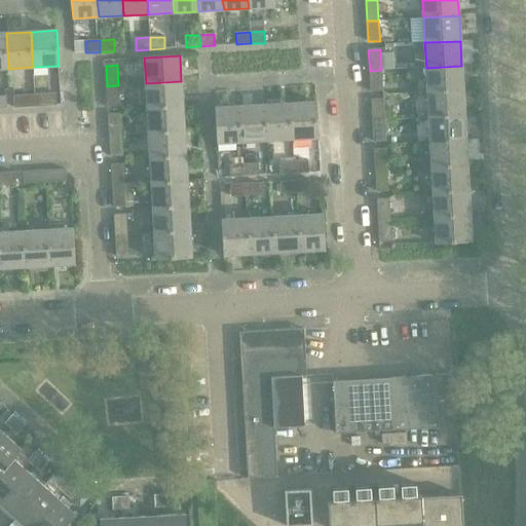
[(461,66),(426,68),(427,92),(463,90),(461,66)]
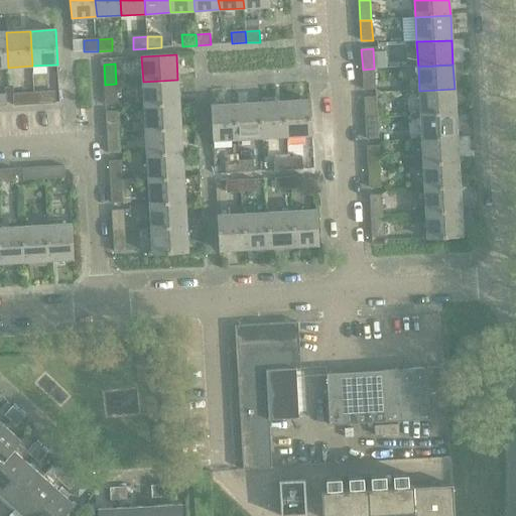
[(374,69),(363,70),(364,90),(375,89),(374,69)]
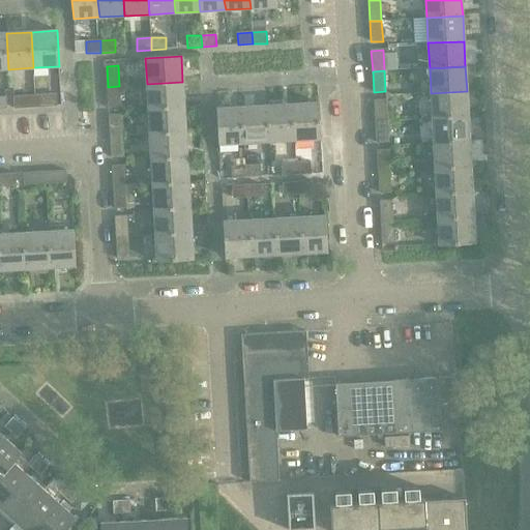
[(182,82),(147,84),(148,110),(184,108),(182,82)]
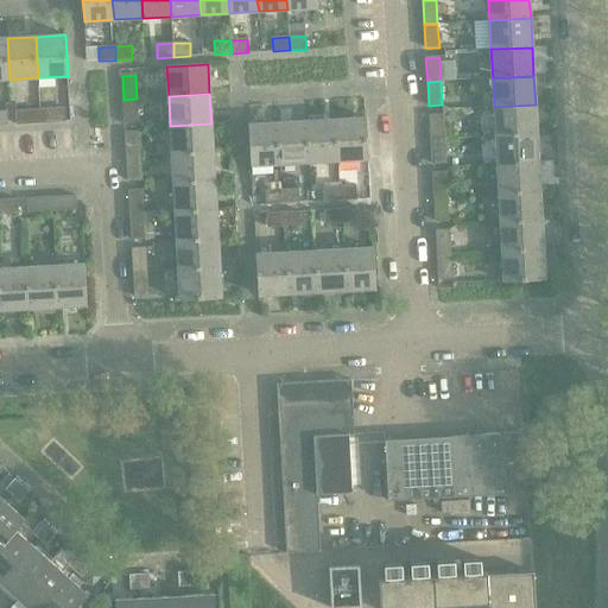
[(137,99),(124,100),(125,124),(138,122),(137,99)]
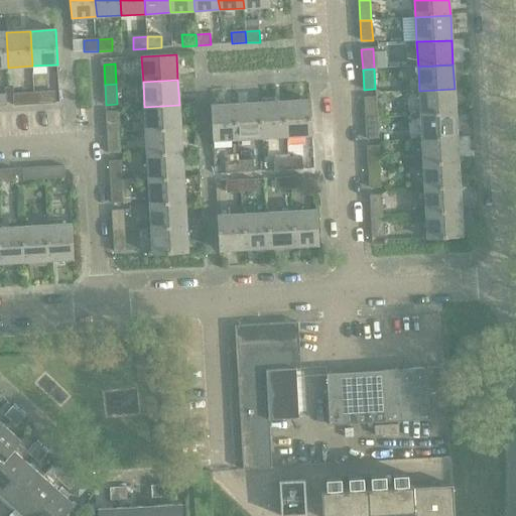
[(455,89),(419,91),(420,116),(456,114),(455,89)]
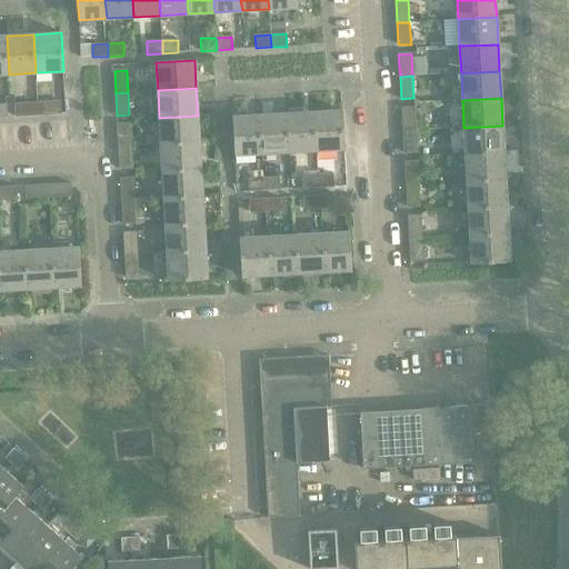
[(60,101),(38,102),(38,116),(60,115),(60,101)]
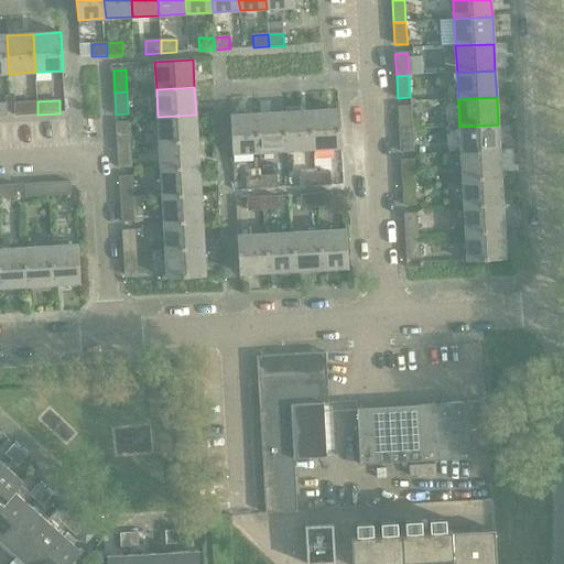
[(38,115),(38,101),(15,102),(15,116),(38,115)]
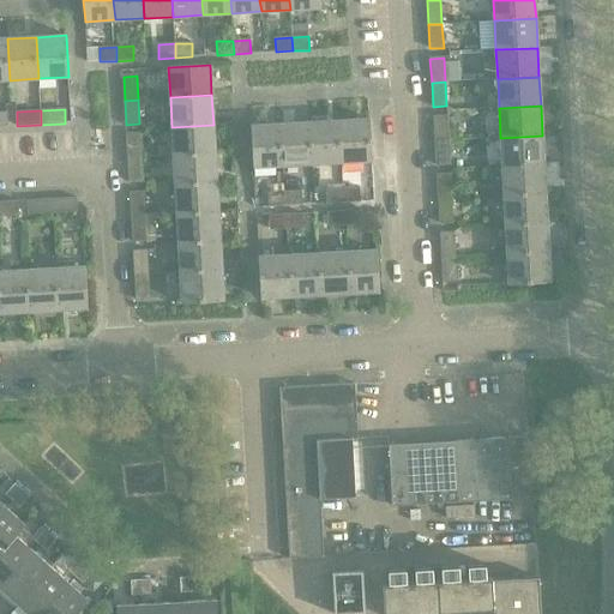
[(433,118),(434,140),(449,140),(447,116),(433,118)]
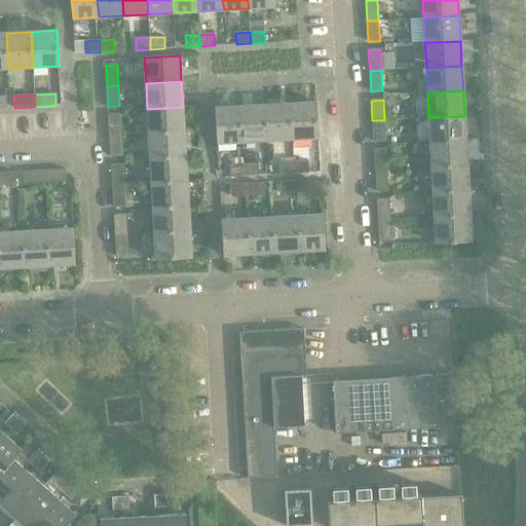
[(316,102),(291,104),(293,139),(318,138),(316,102)]
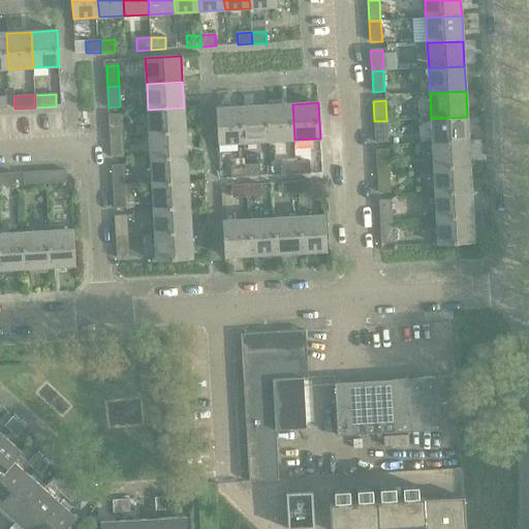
[(292,104),(268,105),(270,142),(294,139),(292,104)]
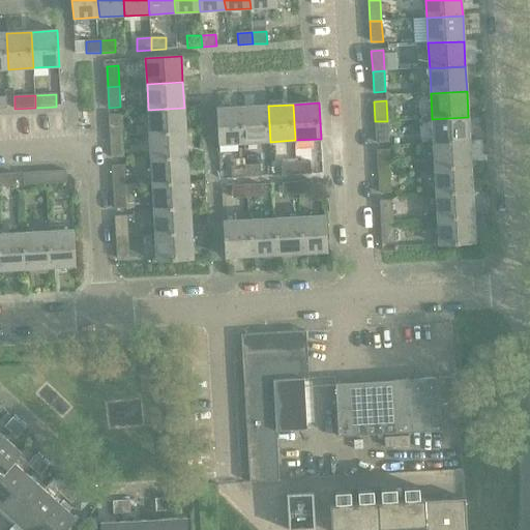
[(268,106),(242,108),(244,143),(270,142),(268,106)]
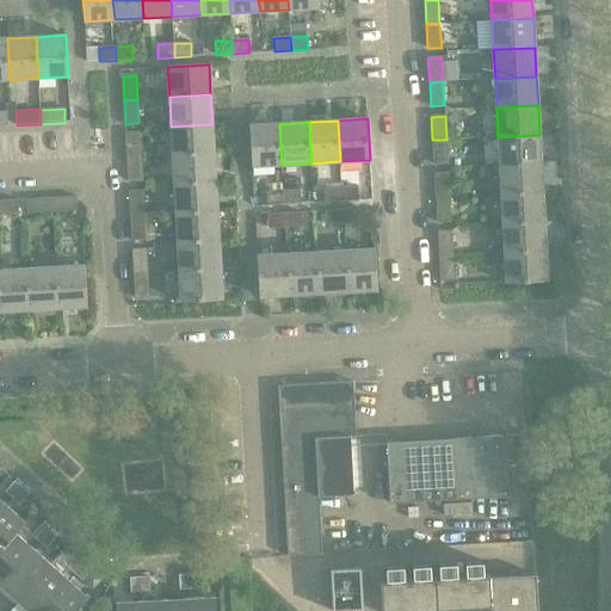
[(213,124),(171,127),(173,155),(214,153),(213,124)]
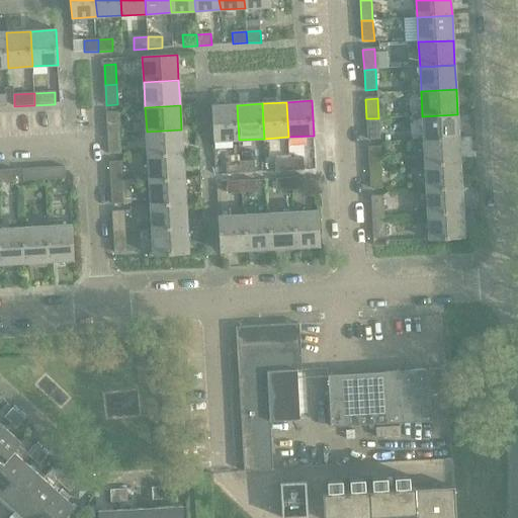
[(239,140),(237,105),(211,106),(213,142),(239,140)]
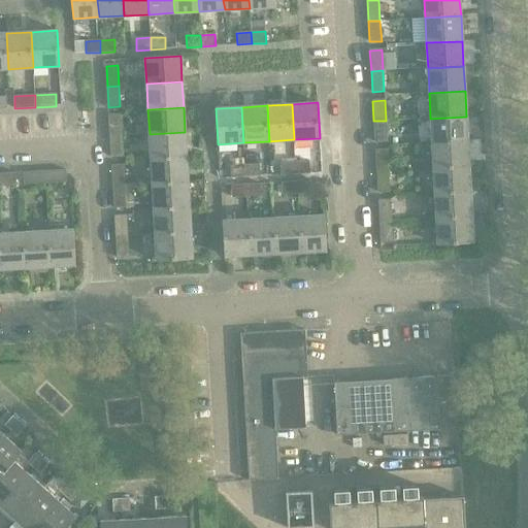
[(108,116),(110,136),(122,136),(121,116),(108,116)]
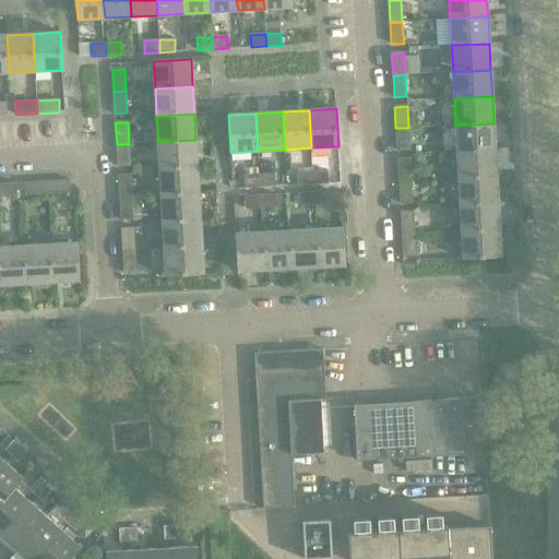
[(494,123),(455,126),(458,152),(495,150),(494,123)]
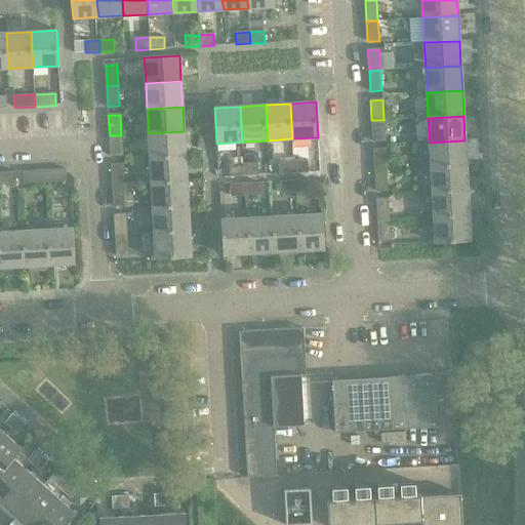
[(384,120),(371,120),(373,140),(385,140),(384,120)]
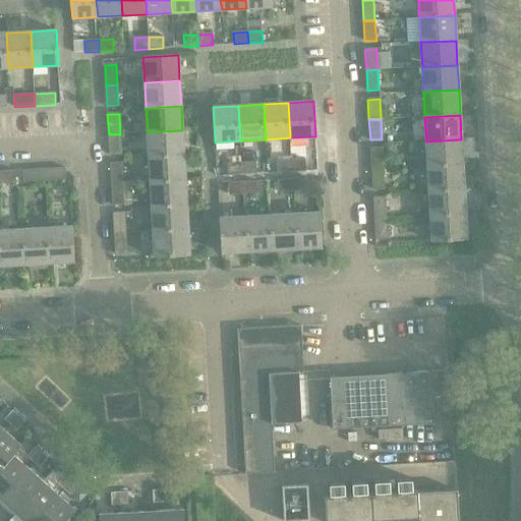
[(182,130),(148,132),(149,157),(184,155),(182,130)]
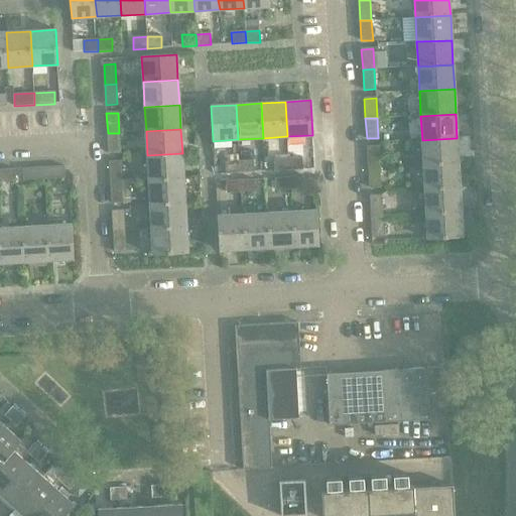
[(119,133),(108,133),(109,153),(120,153),(119,133)]
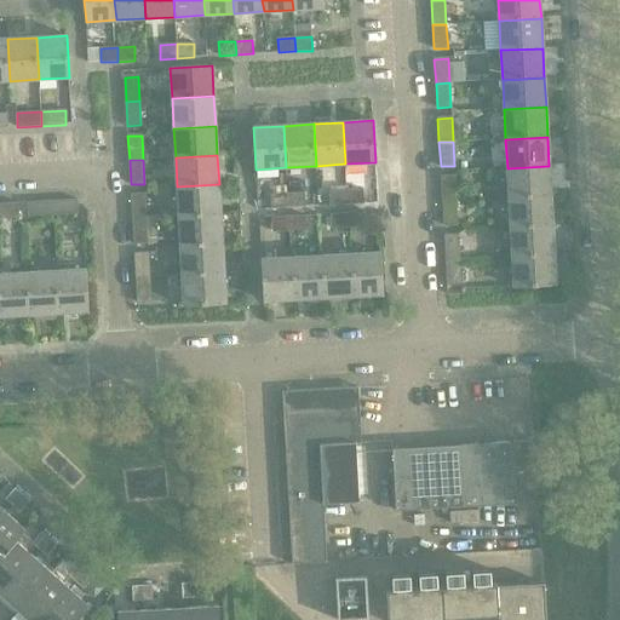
[(549,166),(507,168),(509,197),(551,195),(549,166)]
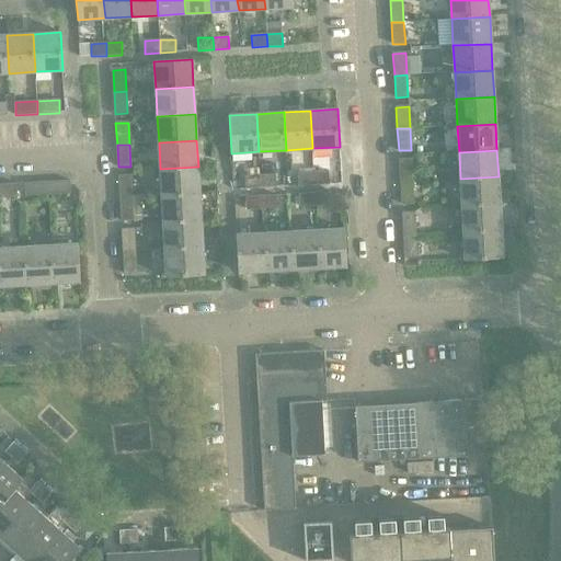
[(399,160),(400,182),(413,182),(412,160),(399,160)]
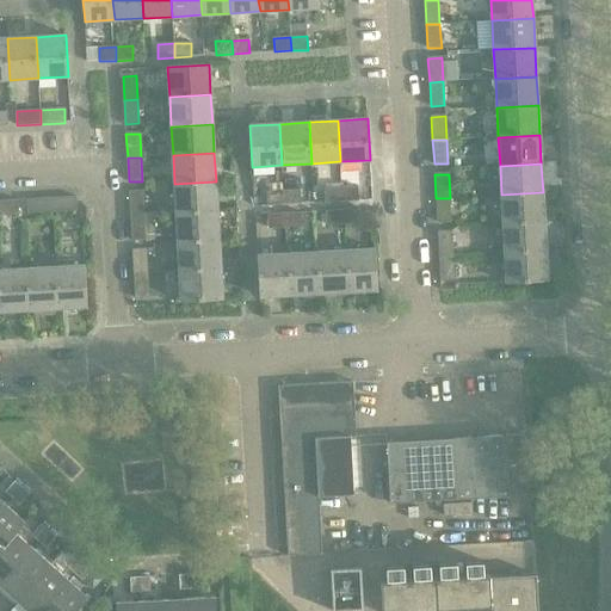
[(216,181),(174,184),(176,214),(217,211),(216,181)]
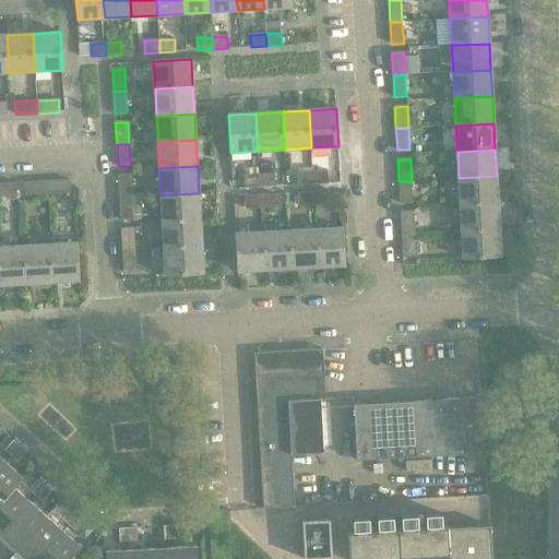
[(328,170),(312,171),(313,185),(329,183),(328,170)]
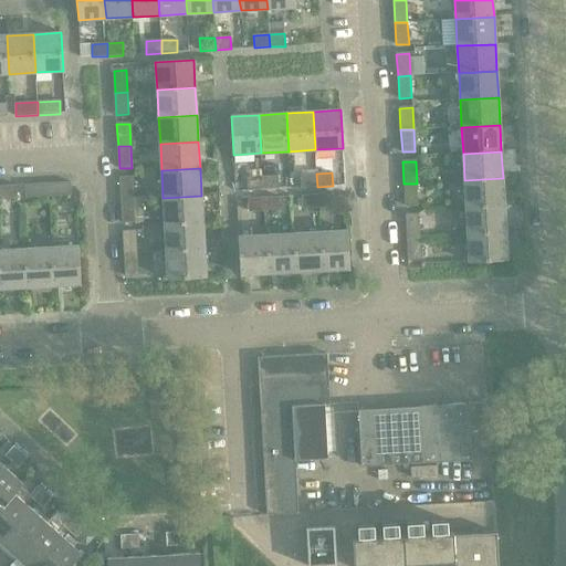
[(317,187),(316,174),(301,175),(302,187),(317,187)]
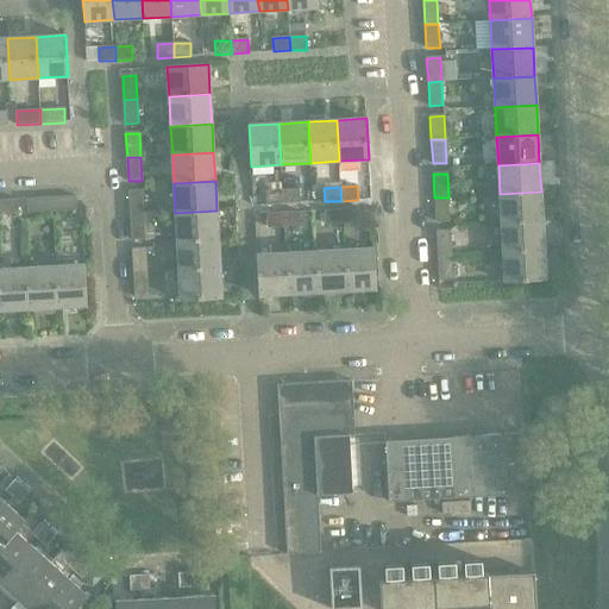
[(299,189),(282,190),(283,203),(300,203),(299,189)]
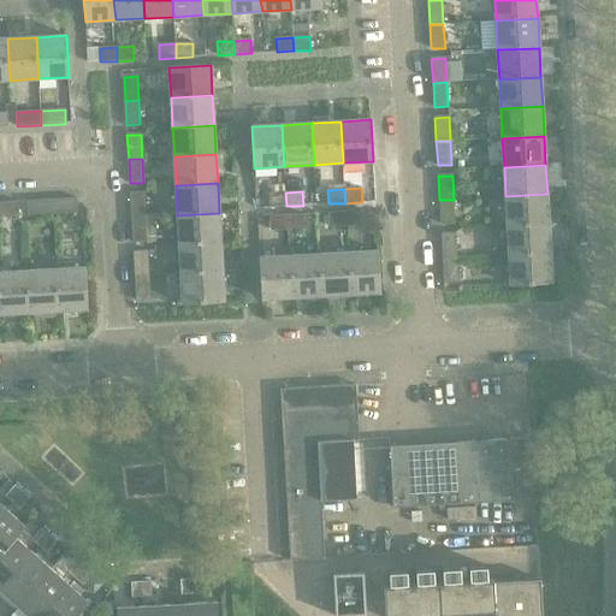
[(130,194),(131,218),(146,217),(144,193),(130,194)]
